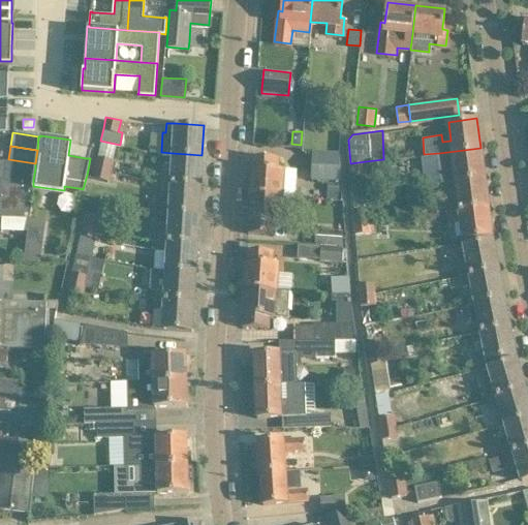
[(456,180),(484,176),(480,148),(439,153),(442,181),(456,179),(456,180)]
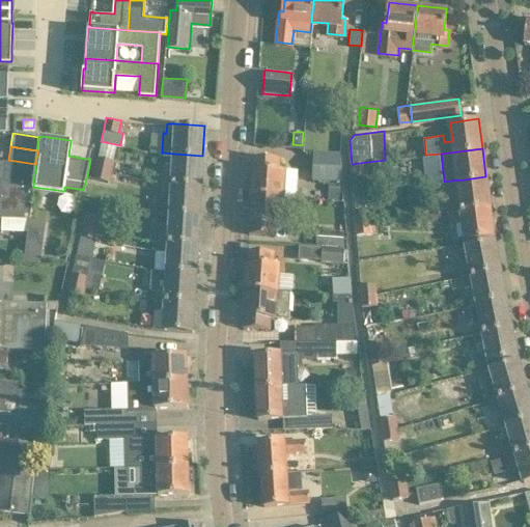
[(313,150),(312,177),(329,178),(341,178),(340,151),(313,150)]
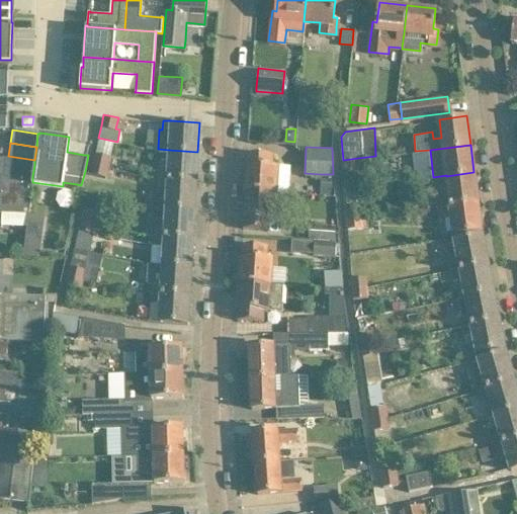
[(160,170),(160,178),(196,180),(197,152),(169,150),(169,152),(168,170),(160,170)]
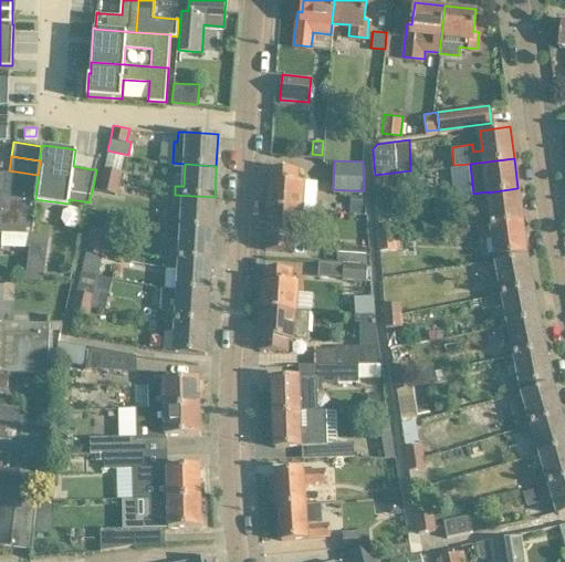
[(270,164),(268,206),(303,208),(314,208),(316,179),(304,178),(297,178),(299,166),(292,166),(270,164)]
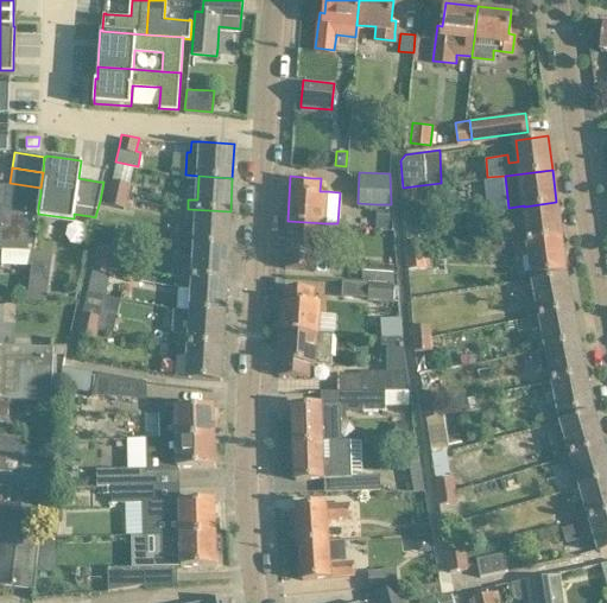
[(112,178),(109,190),(126,194),(130,182),(112,178)]
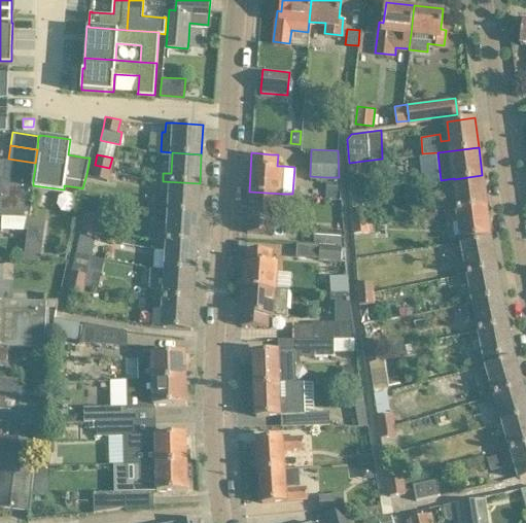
[(0,177),(33,179),(35,168),(35,163),(8,159),(4,160),(0,159),(0,177)]
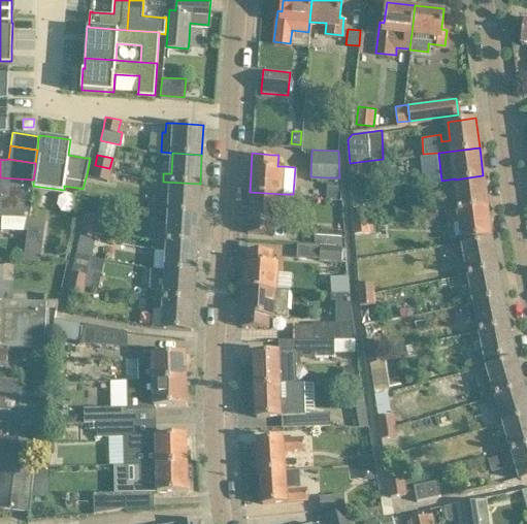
[(350,172),(366,171),(365,161),(350,163),(350,172)]
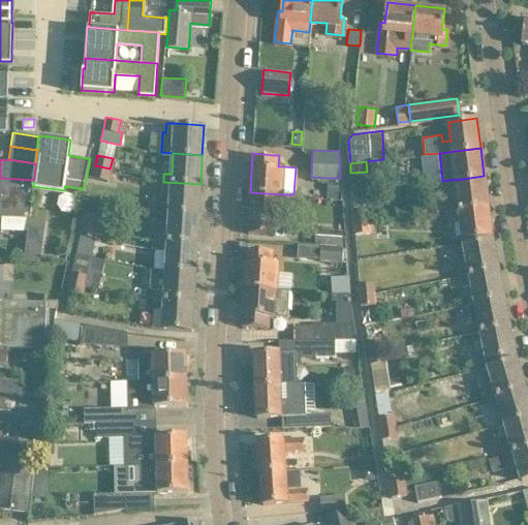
[(95,165),(93,176),(107,179),(110,168),(95,165)]
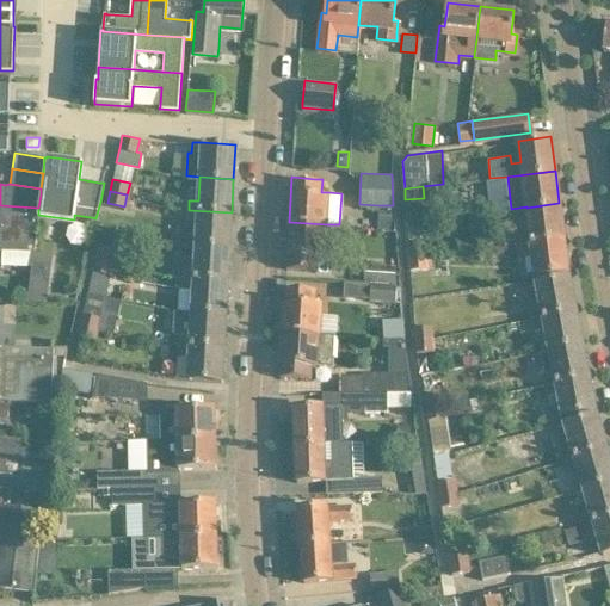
[(521,242),(564,236),(559,203),(527,208),(529,228),(518,229),(521,242)]
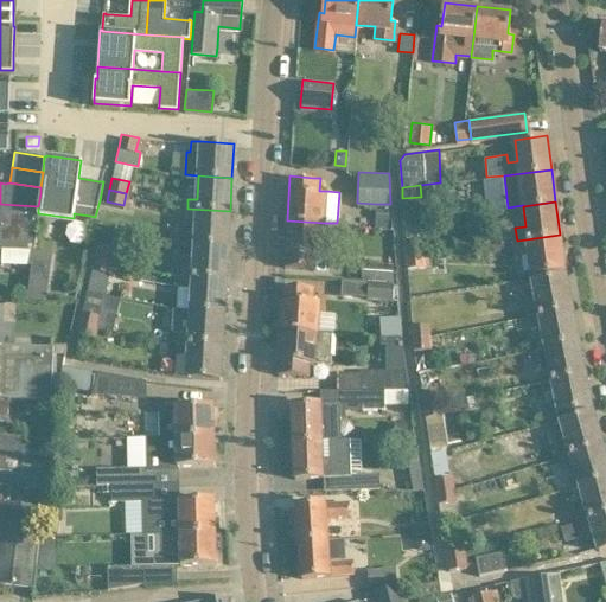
[(38,206),(0,204),(0,248),(2,248),(32,249),(38,213),(38,206)]
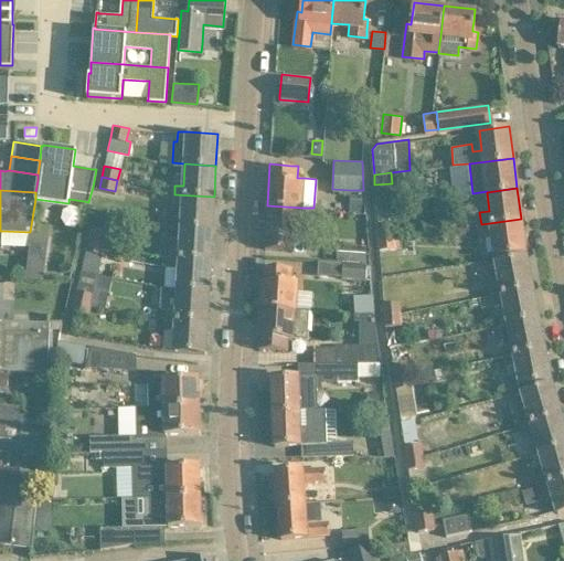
[(350,190),(349,209),(362,210),(363,190),(350,190)]
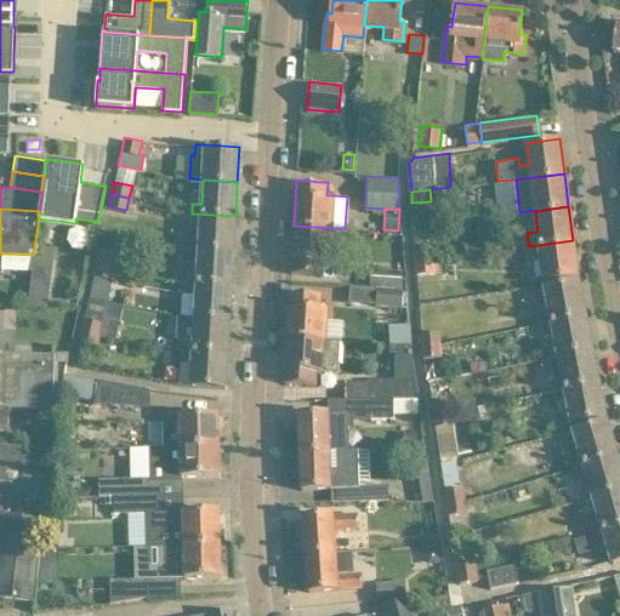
[(233,250),(235,216),(192,214),(189,247),(197,247),(199,247),(233,250)]
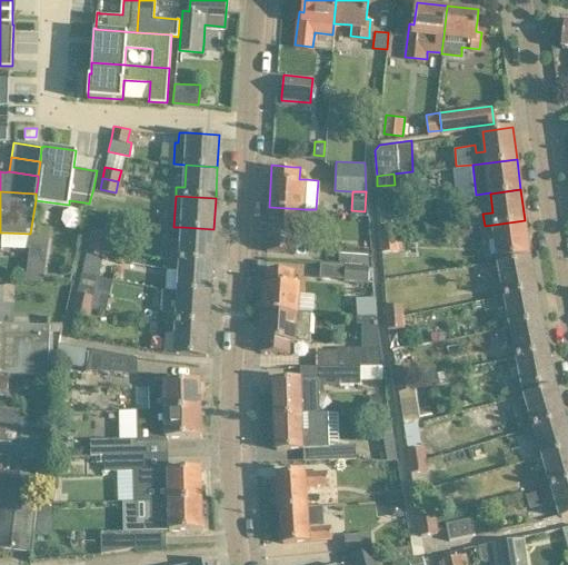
[(302,238),(305,209),(269,207),(266,248),(295,250),(296,238),(302,238)]
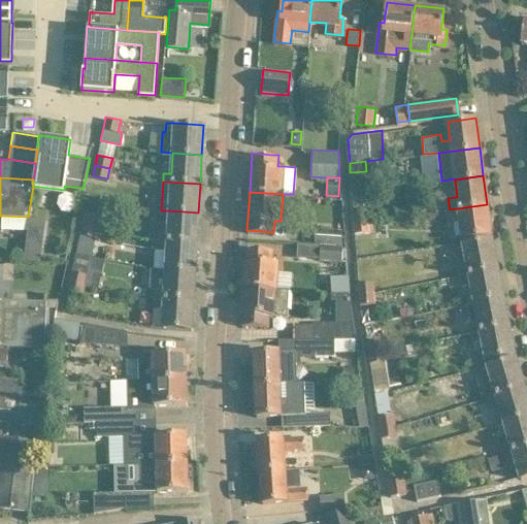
[(490,233),(487,204),(450,209),(451,219),(460,218),(462,237),(490,233)]
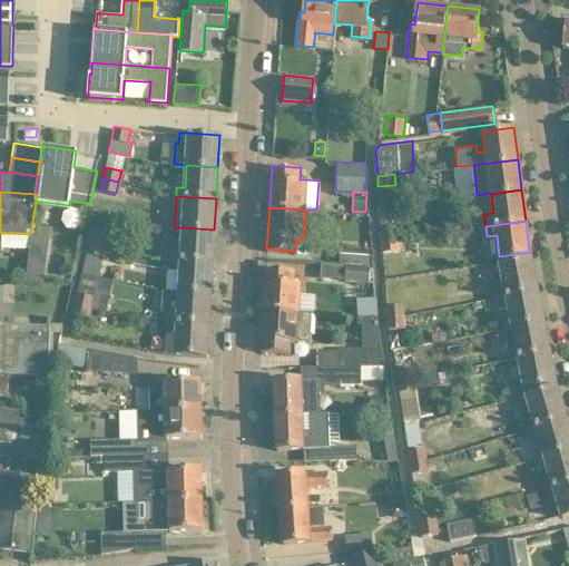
[(396,226),(381,227),(382,240),(398,238),(396,226)]
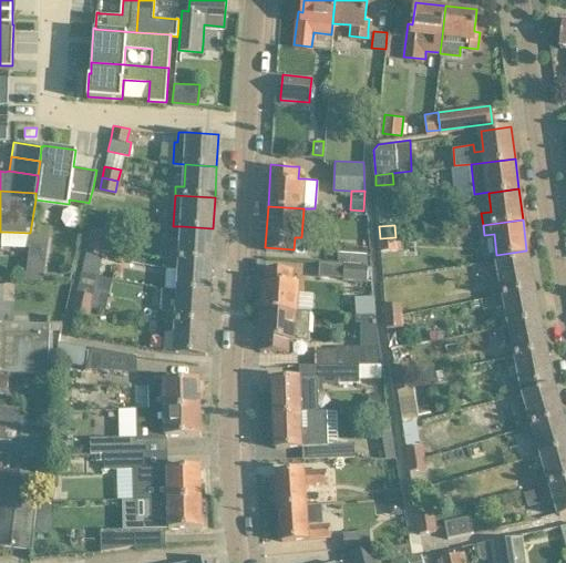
[(90,226),(86,238),(104,243),(107,231),(90,226)]
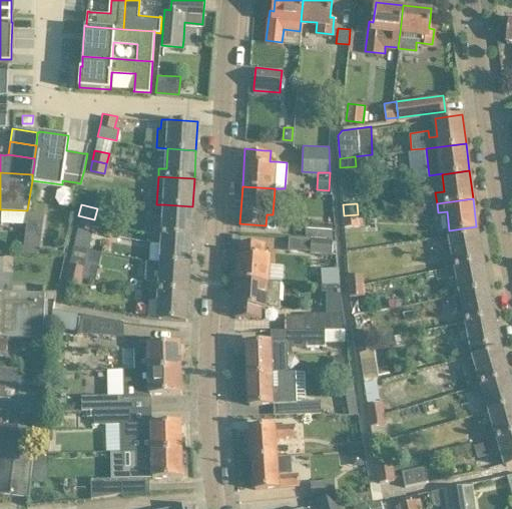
[(155,225),(154,232),(190,234),(192,206),(164,204),(163,225),(155,225)]
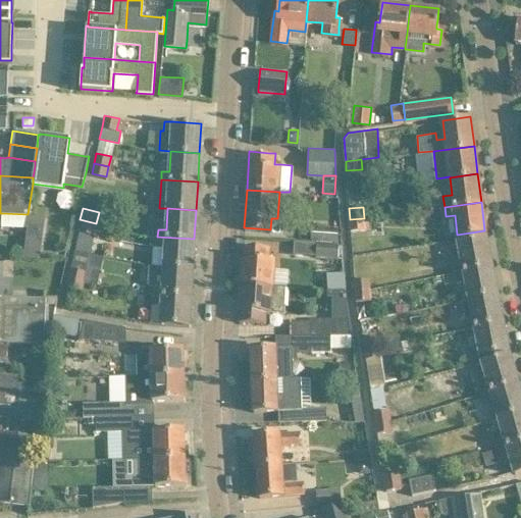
[(24,240),(22,255),(39,255),(40,250),(41,242),(44,216),(28,214),(27,225),(24,240)]
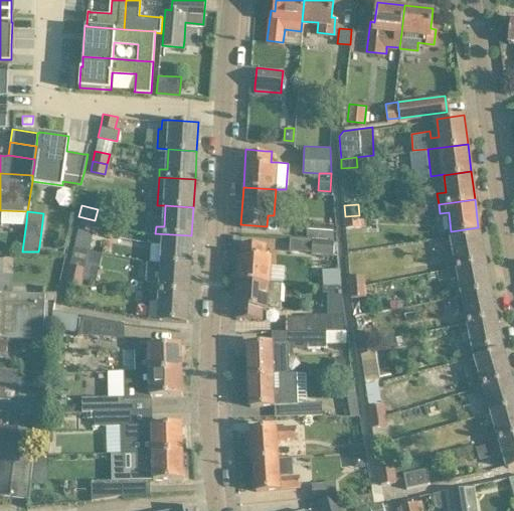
[(359,215),(345,216),(346,226),(360,225),(359,215)]
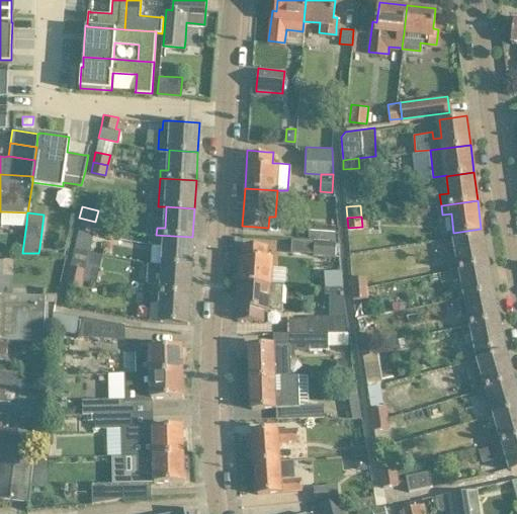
[(77,228),(73,247),(87,250),(91,231),(93,232),(95,222),(79,218),(77,228)]
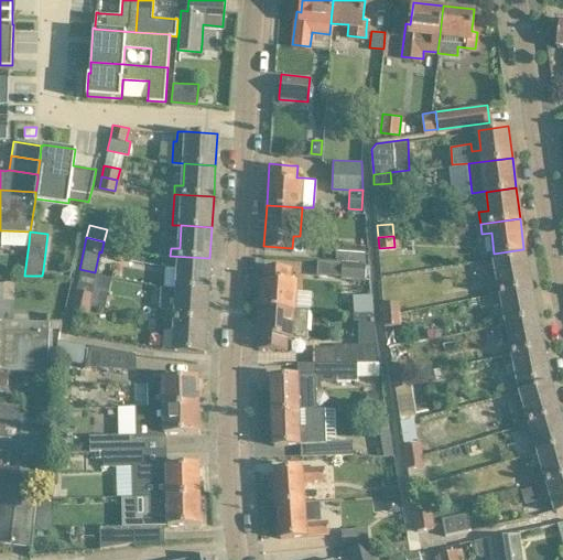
[(365,258),(365,244),(336,243),(336,257),(365,258)]
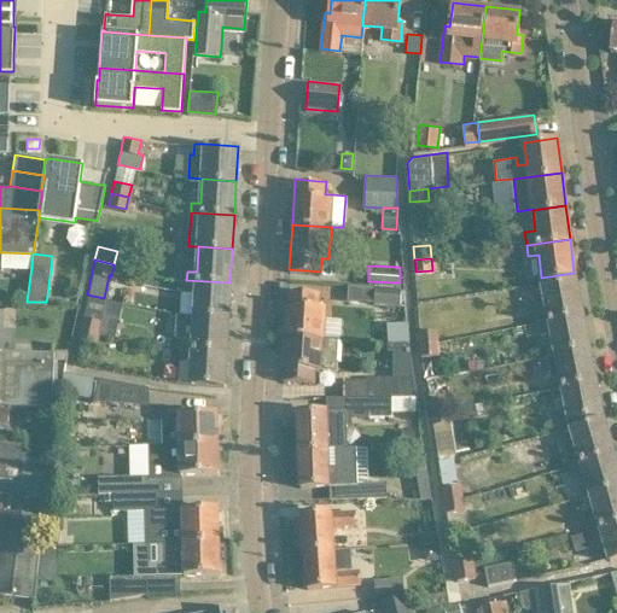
[(539,321),(582,313),(575,279),(542,285),(546,307),(536,308),(539,321)]
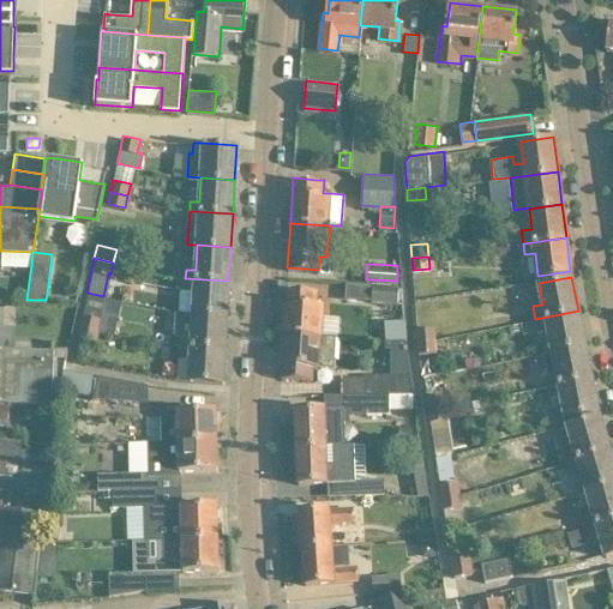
[(179,290),(178,311),(191,312),(193,312),(227,314),(228,281),(185,278),(185,290),(179,290)]
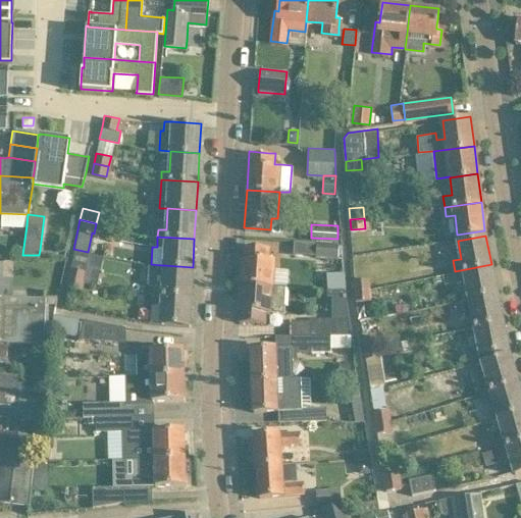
[(316,240),(314,255),(327,256),(337,257),(337,256),(339,256),(339,249),(339,246),(339,242),(316,240)]
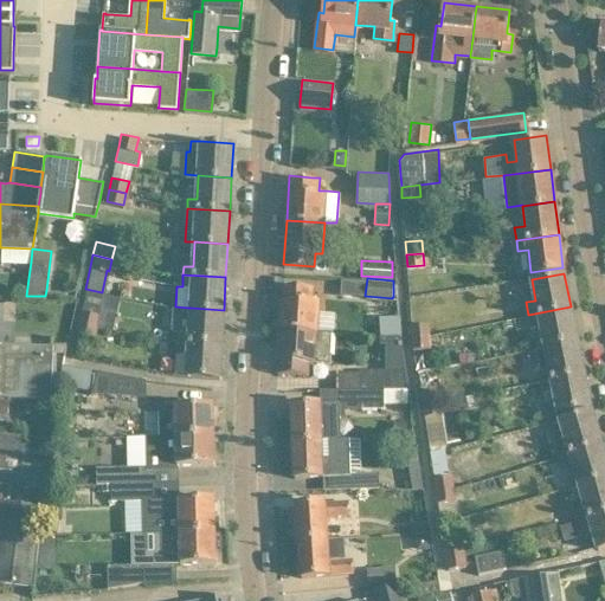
[(317,329),(320,298),(313,298),(313,285),(282,283),(280,327),(317,329)]
